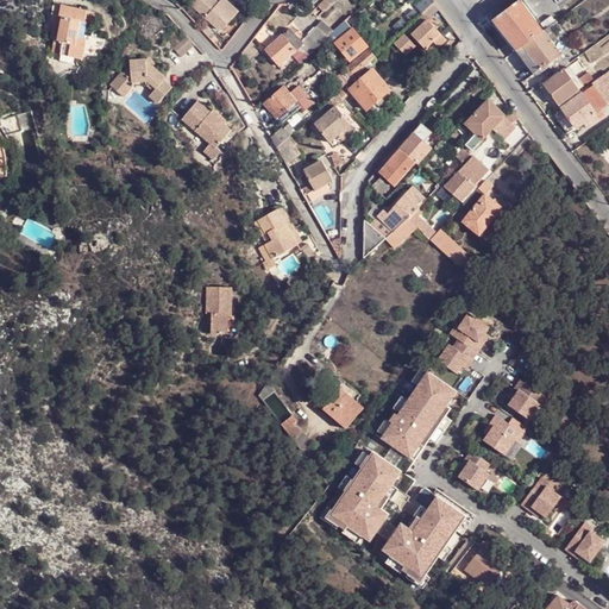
[(236,8),(225,0),(223,0),(219,4),(214,0),(194,0),(192,4),(206,19),(217,29),(219,26),(225,31),(234,20),(240,13),(236,8)]
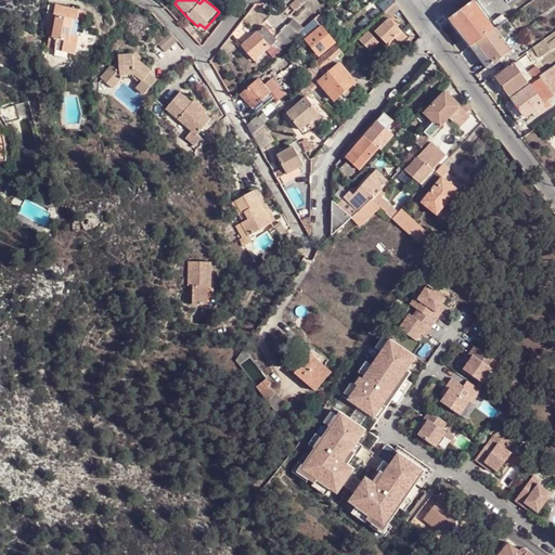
[(302,0),(296,0),(284,11),(288,16),(305,2),(302,0)]
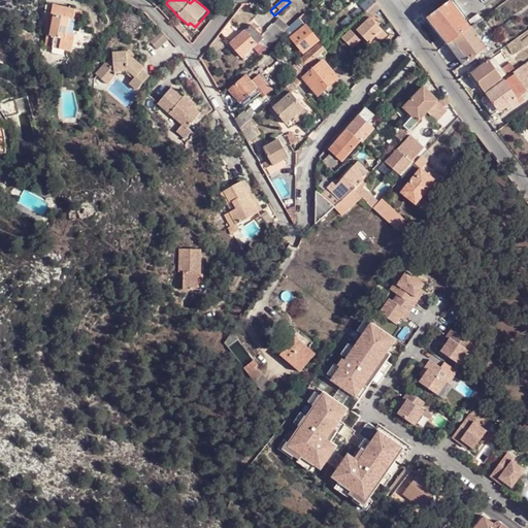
[(373,0),(368,0),(362,7),(366,12),(369,9),(376,3),(373,0)]
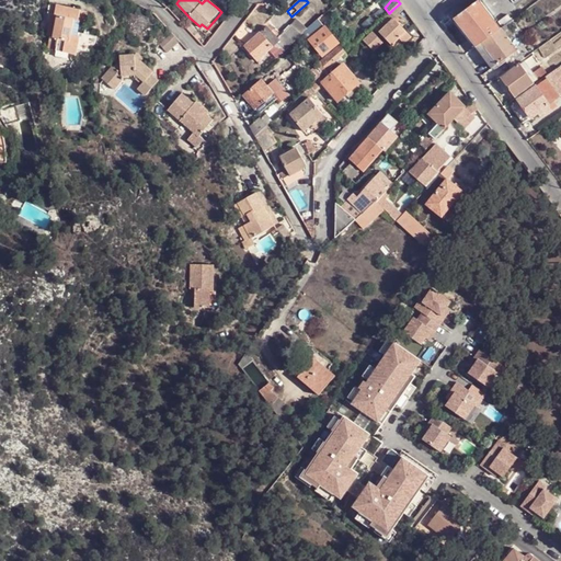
[(480,1),(456,20),(477,47),(500,30),(501,29),(480,1)]
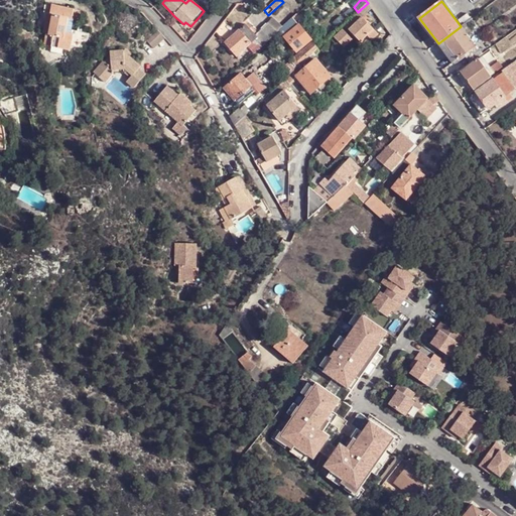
[(46,2),(42,21),(44,22),(50,23),(48,33),(45,32),(44,43),(70,49),(74,32),(72,32),(74,18),(72,18),(74,8),(46,2)]
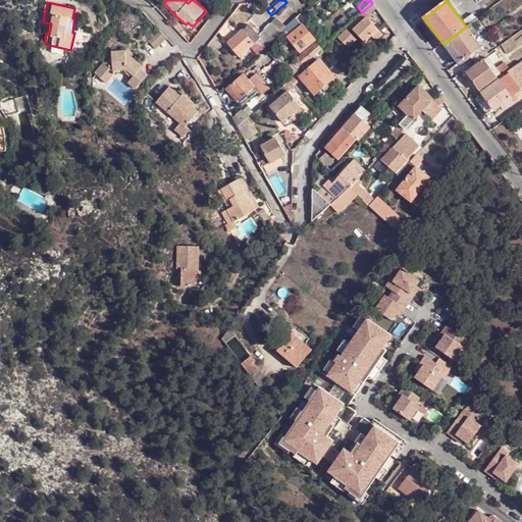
[(370,13),(365,9),(362,12),(353,21),(357,25),(370,13)]
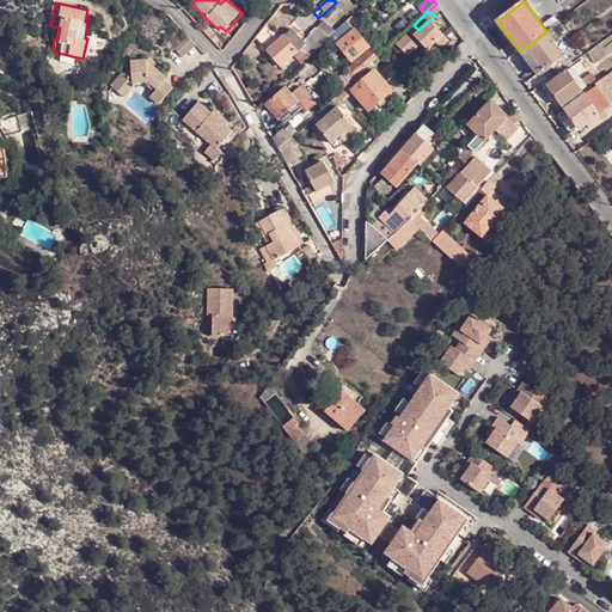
[(454,37),(434,16),(418,30),(434,47),(441,38),(446,44),(454,37)]
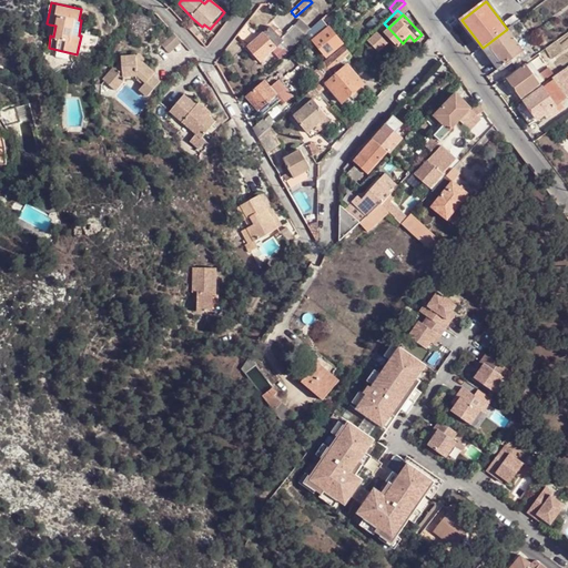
[(308,36),(310,33),(316,27),(307,18),(297,28),(305,38),(308,36)]
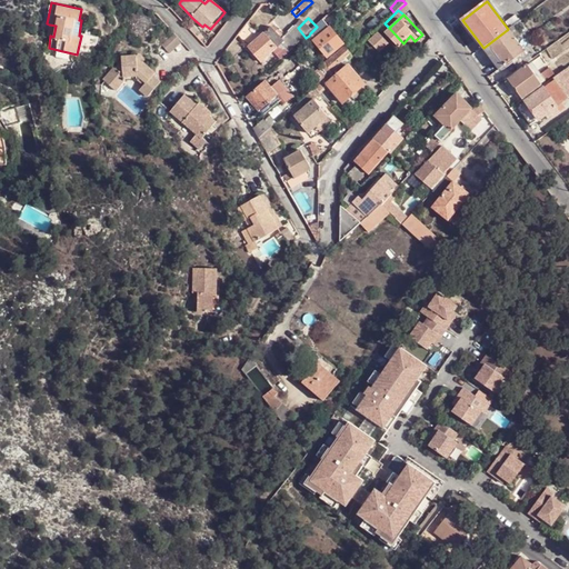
[(310,33),(327,57),(342,46),(323,21),(317,27),(310,33)]
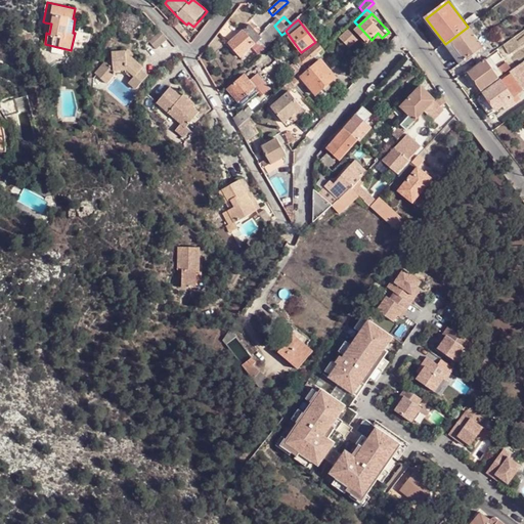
[(241,57),(252,47),(258,55),(281,35),(274,26),(260,37),(251,25),(228,44),(241,57)]
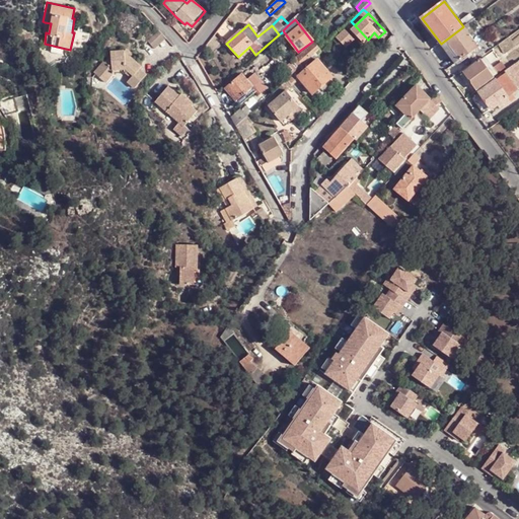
[(441,44),(455,64),(467,55),(473,64),(484,56),(476,47),(484,42),(479,34),(472,40),(462,27),(441,44)]
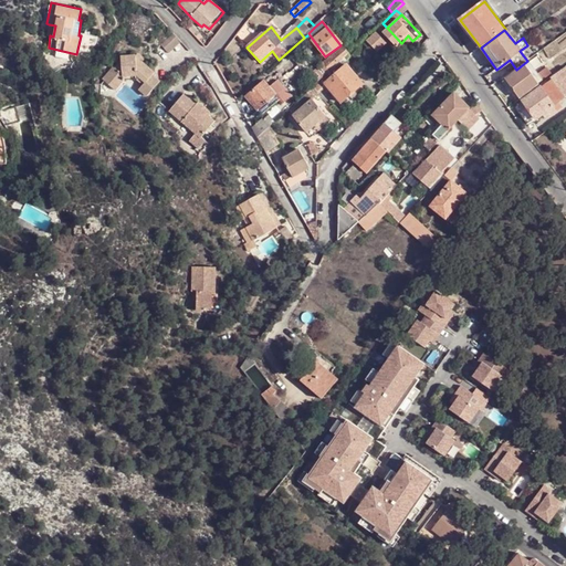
[(181,42),(174,33),(161,44),(169,53),(181,42)]
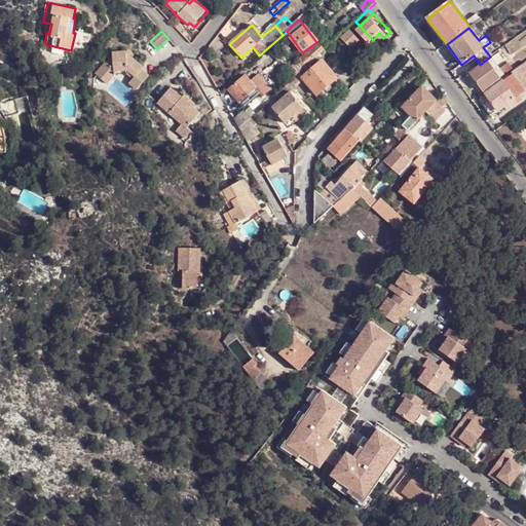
[(318,45),(301,61),(305,68),(324,51),(318,45)]
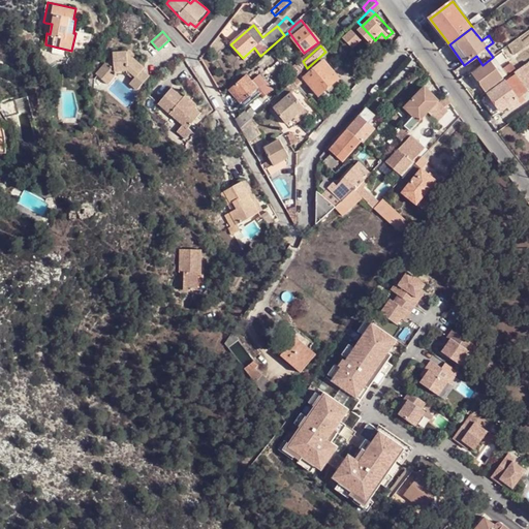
[(106,61),(96,73),(106,83),(115,73),(114,69),(128,69),(134,75),(131,80),(138,87),(149,75),(142,69),(143,67),(133,59),(131,57),(130,59),(128,57),(128,54),(125,52),(115,52),(113,55),(113,57),(107,64),(106,61)]
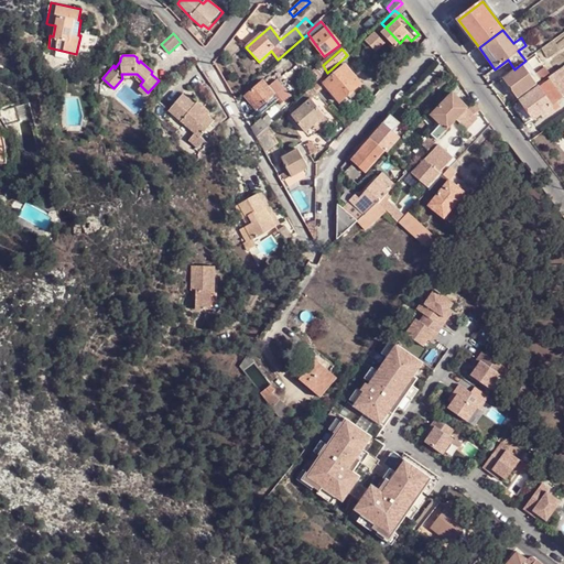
[(227,56),(221,60),(226,66),(232,62),(227,56)]
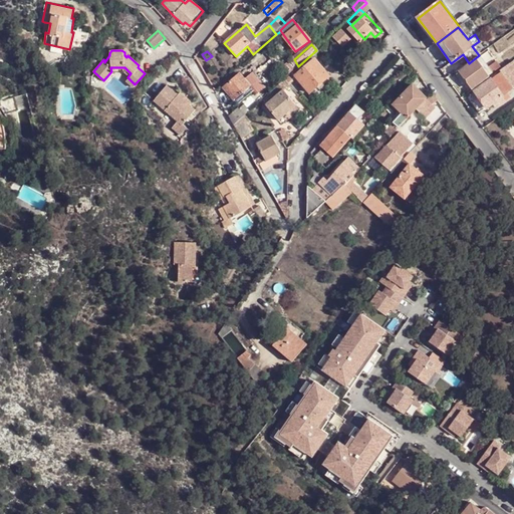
[(472,87),(500,67),(496,61),(488,67),(481,57),(461,71),(472,87)]
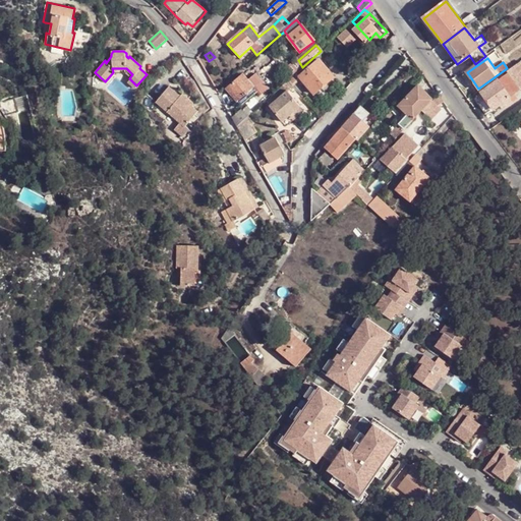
[(333,77),(319,60),(300,76),(296,72),(287,81),(291,85),(299,78),(313,95),(333,77)]
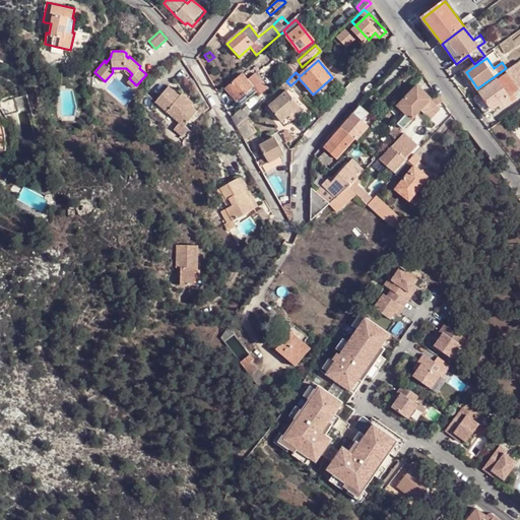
[(508,73),(473,99),(484,115),(509,99),(510,102),(515,99),(513,95),(519,89),(519,62),(507,72),(508,73)]
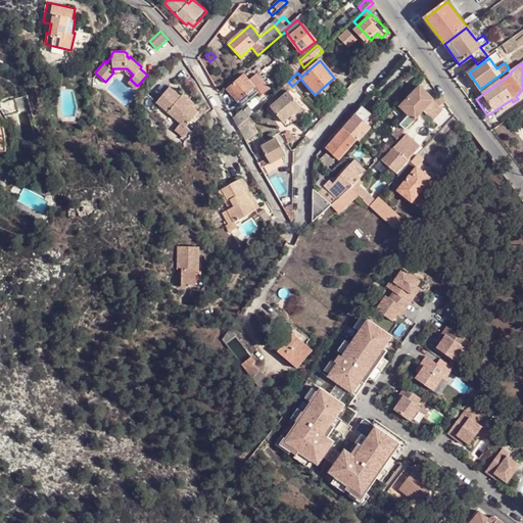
[(244,76),(228,89),(242,107),(257,94),(262,98),(270,91),(256,75),(249,82),(244,76)]
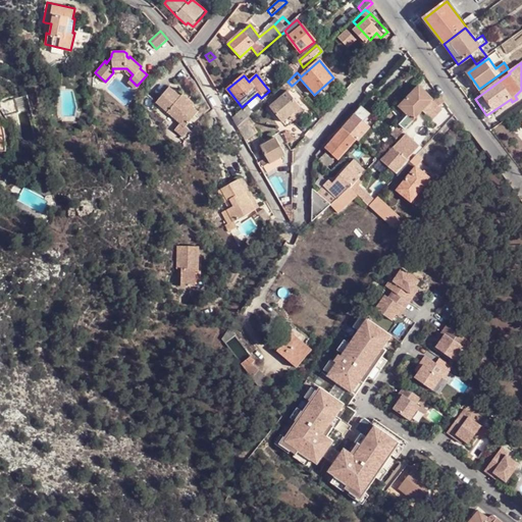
[(281,122),(300,107),(284,87),(282,89),(285,93),(270,106),(281,122)]
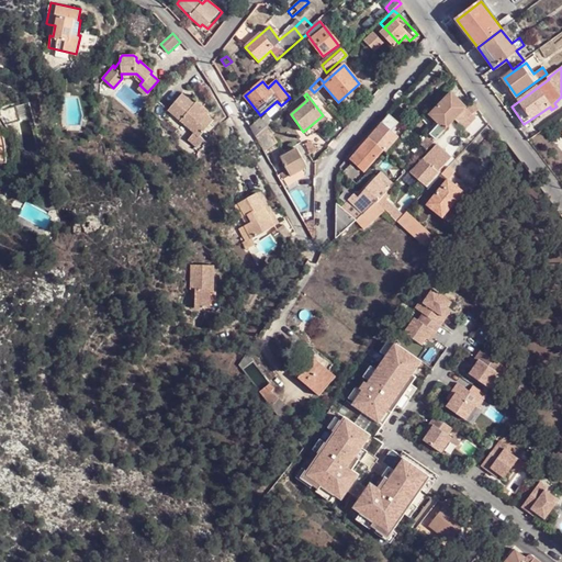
[(451,93),(431,114),(438,122),(431,128),(434,131),(422,144),(428,149),(458,119),(462,113),(467,109),(451,93)]
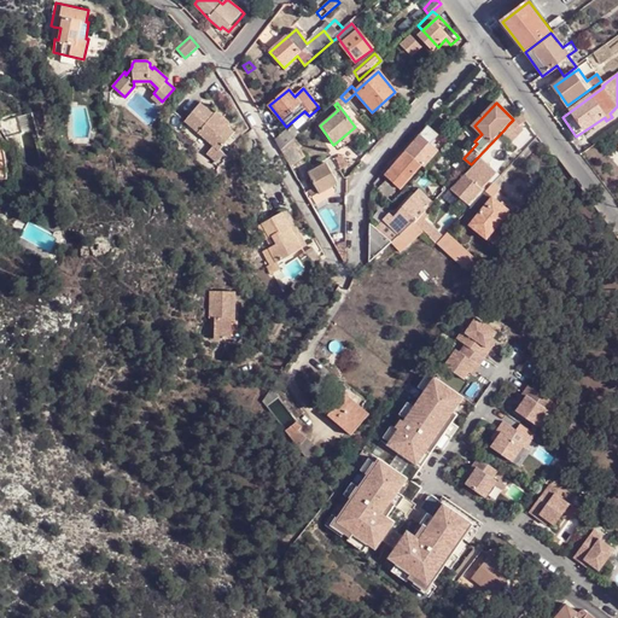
[(202,105),(185,122),(217,153),(233,135),(227,129),(231,126),(217,112),(214,117),(202,105)]
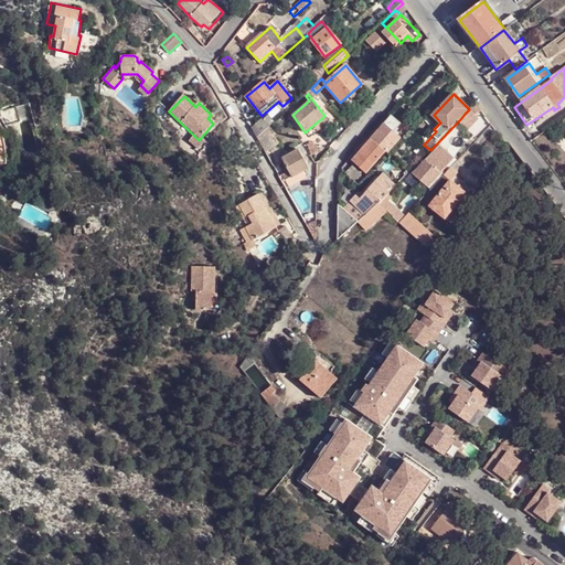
[(469,109),(477,117),(481,112),(475,104),(469,109)]
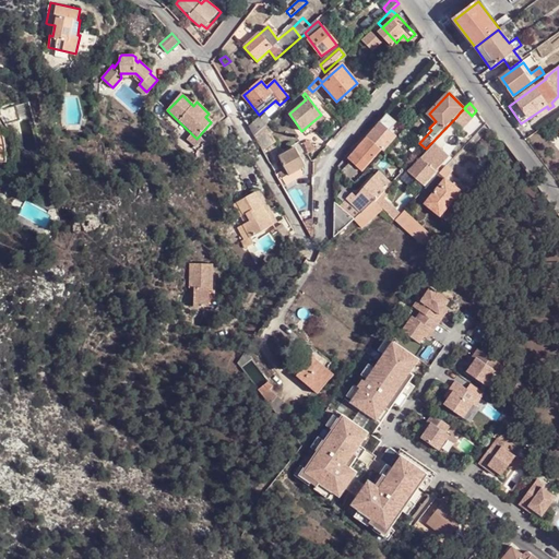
[(464,108),(460,113),(470,123),(475,118),(472,116),(464,108)]
